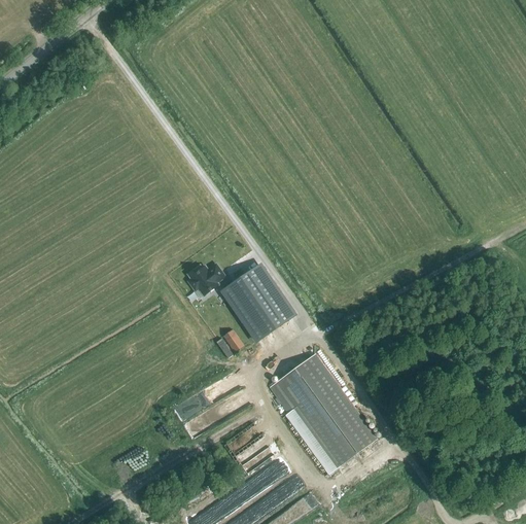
[(255,341),(296,313),(260,262),(219,289),(255,341)]
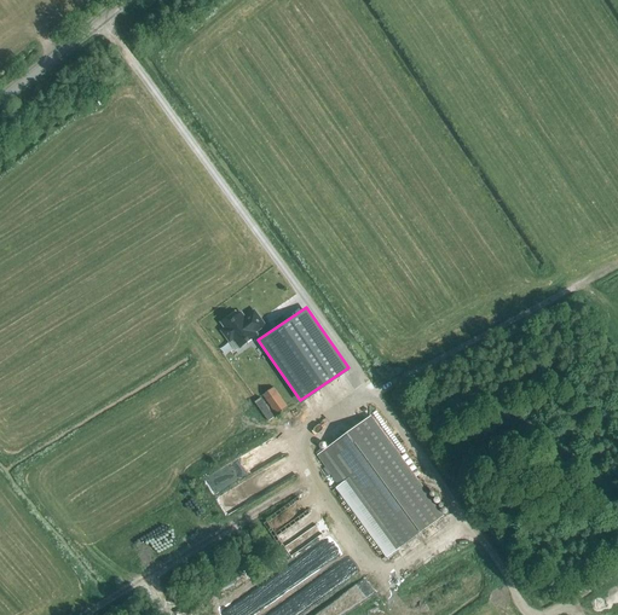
[(254,329),(264,323),(253,308),(244,315),(241,311),(237,313),(232,317),(230,313),(220,320),(225,326),(221,329),(229,338),(232,336),(238,344),(255,331),(254,329)]
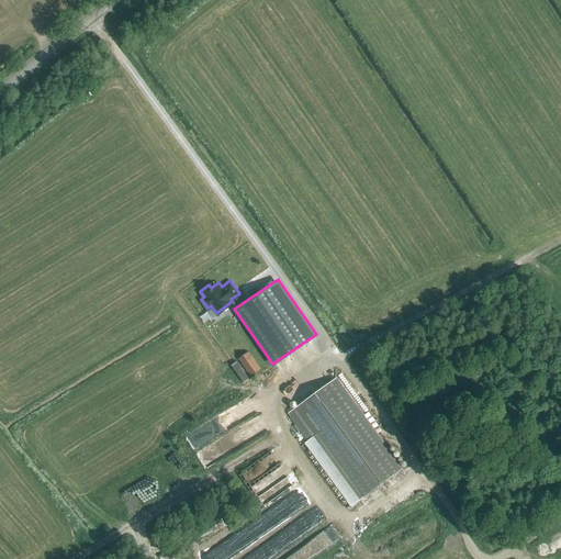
[(250,375),(261,367),(248,350),(237,358),(250,375)]
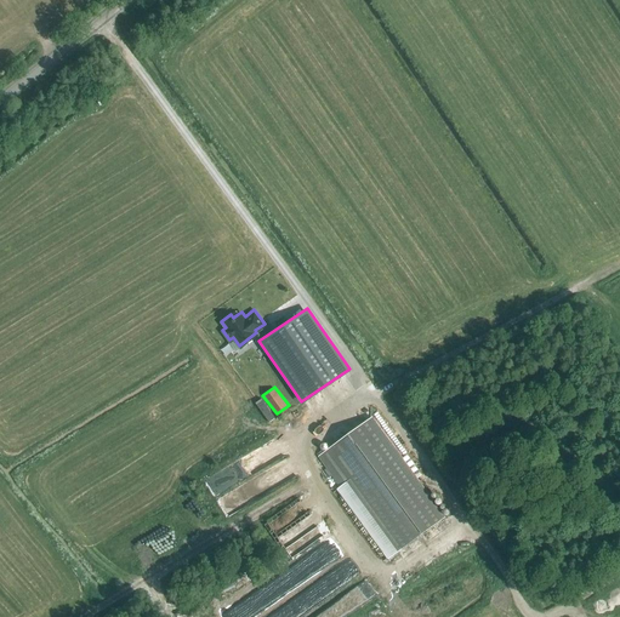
[(261,396),(254,401),(267,421),(274,417),(261,396)]
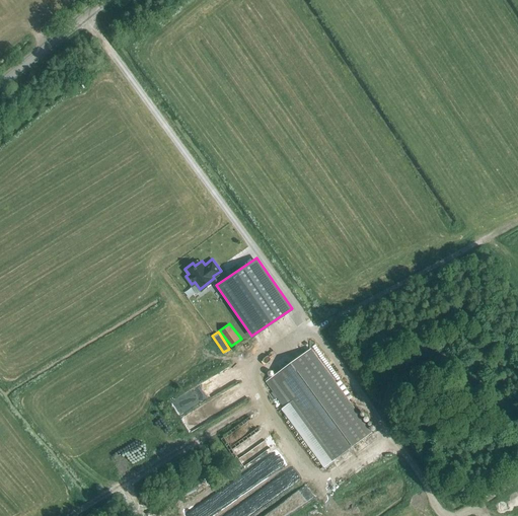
[(371,431),(310,347),(265,380),(284,407),(289,402),(330,460),(371,431)]
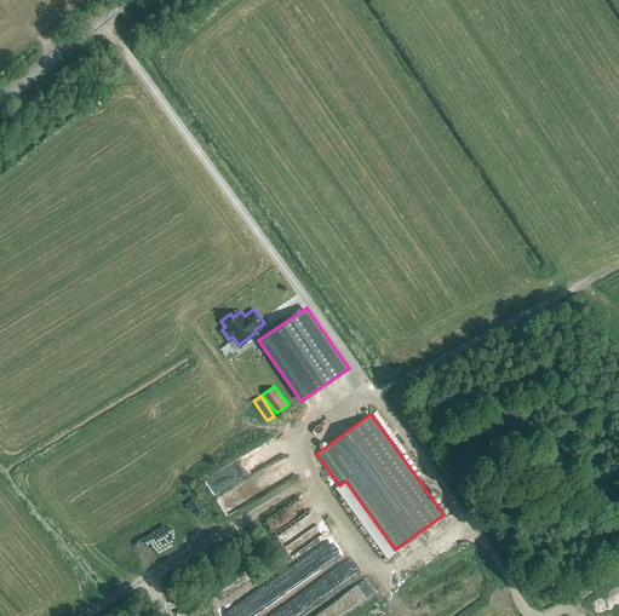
[(216,498),(227,512),(265,483),(261,477),(254,482),(248,473),(216,498)]
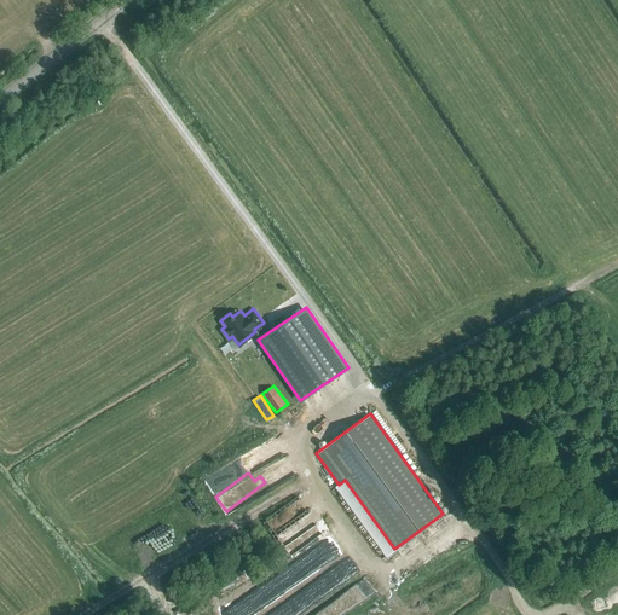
[(273,532),(283,545),(318,517),(307,504),(273,532)]
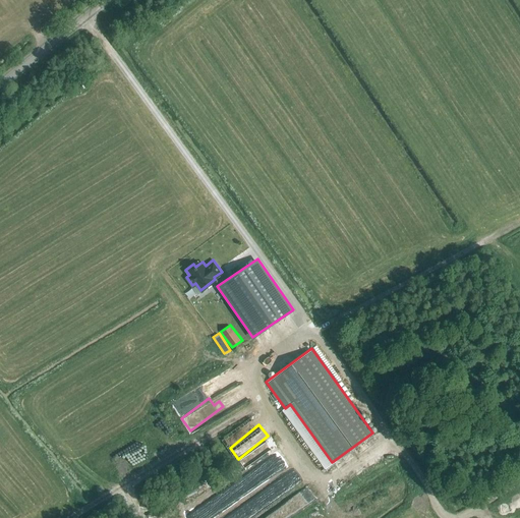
[(247,475),(279,458),(273,447),(241,464),(247,475)]
